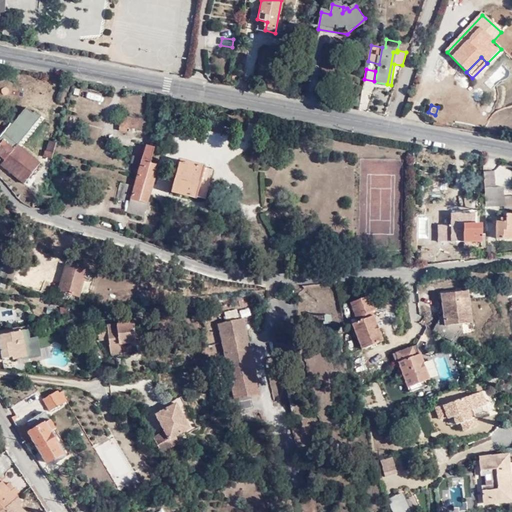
[(142,117),(120,116),(119,127),(141,128),(142,117)]
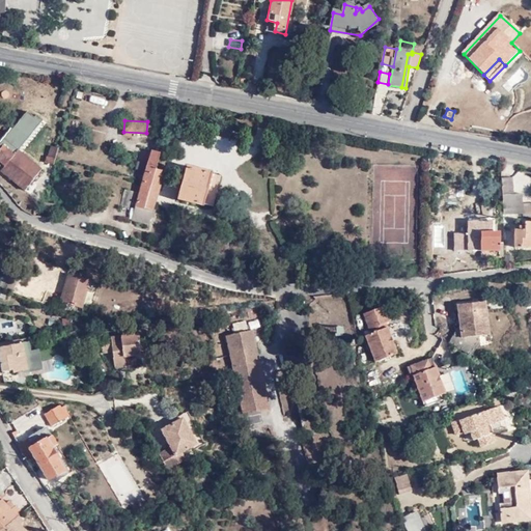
[(5,144),(0,149),(0,162),(3,166),(0,169),(24,189),(40,167),(18,147),(15,152),(5,144)]
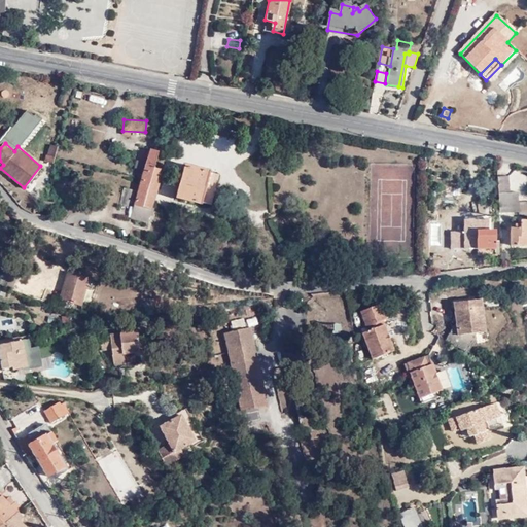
[(44,160),(53,162),(58,144),(50,143),(48,152),(45,152),(44,160)]
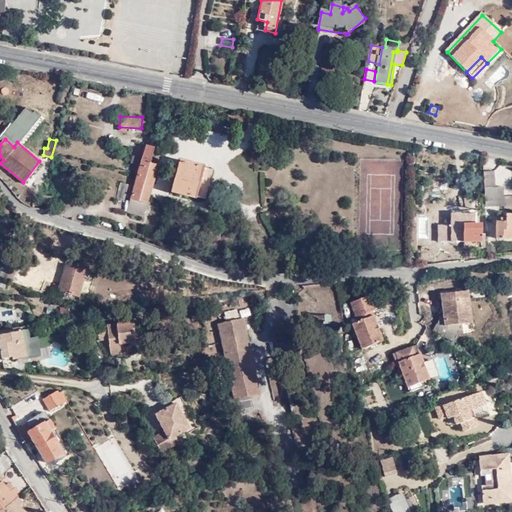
[(155,145),(146,142),(138,176),(129,204),(127,212),(143,217),(146,209),(158,163),(152,161),(155,145)]
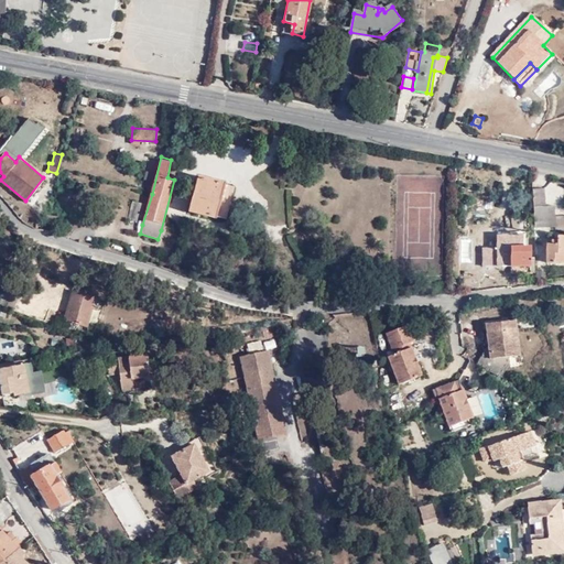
[(226,183),(201,175),(191,212),(217,218),(218,216),(226,185),(226,183)]
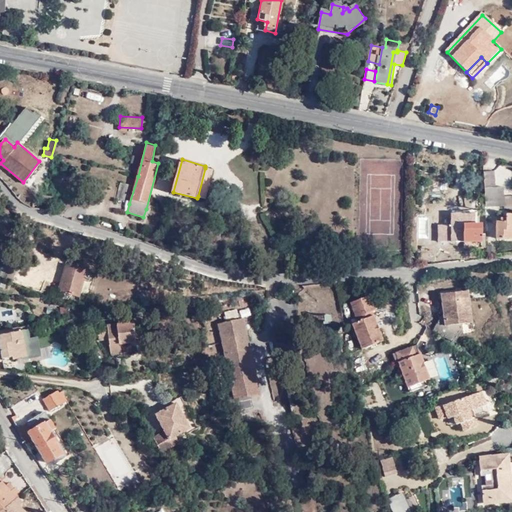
[(212,170),(205,168),(198,196),(204,198),(212,170)]
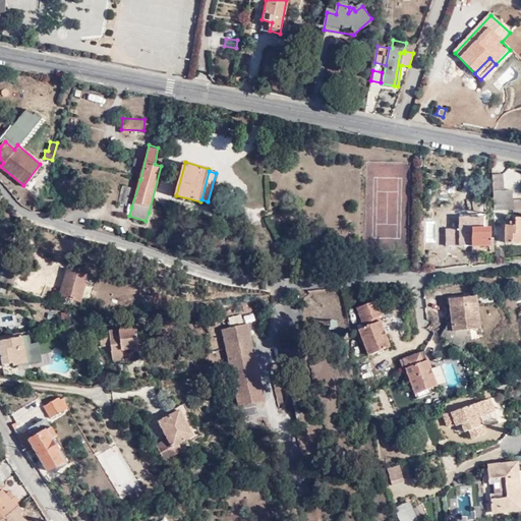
[(503,174),(493,174),(493,190),(504,190),(503,174)]
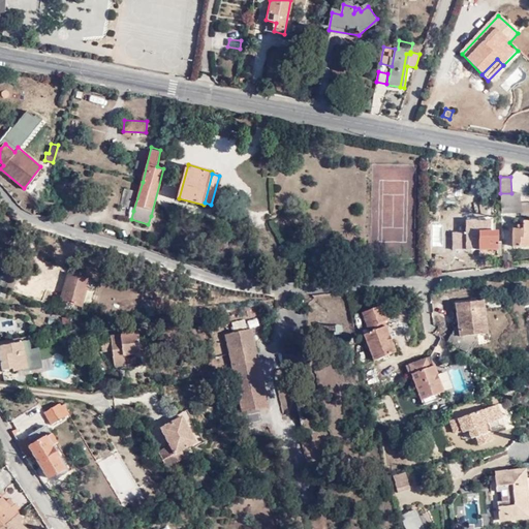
[(135,192),(124,189),(121,205),(131,208),(135,192)]
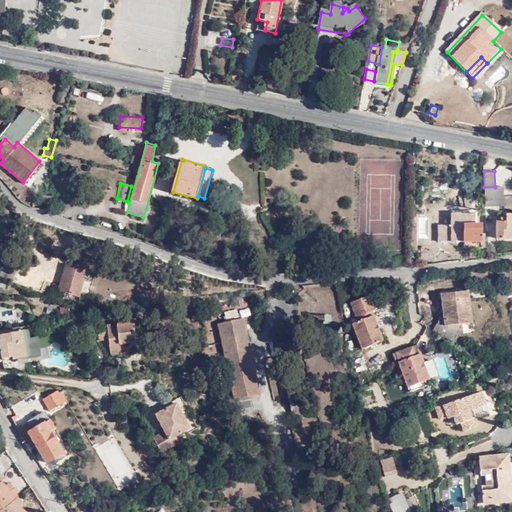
[(502,187),(495,187),(484,187),(485,197),(502,196),(503,196),(502,187)]
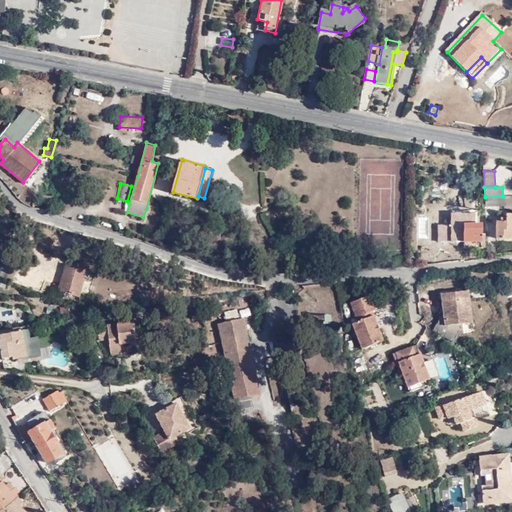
[(511,195),(503,196),(502,196),(502,204),(502,206),(511,205),(511,195)]
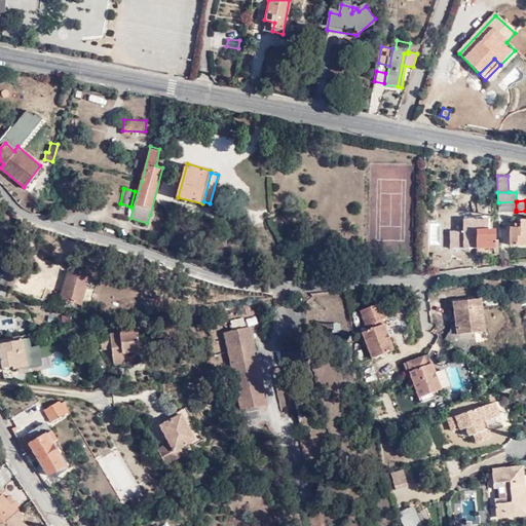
[(516,201),(498,202),(498,211),(516,210),(516,201)]
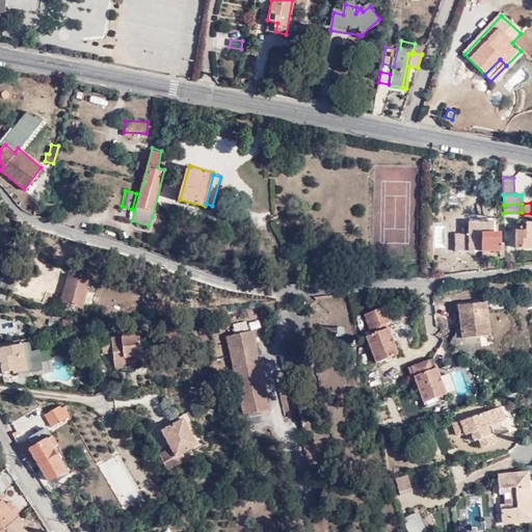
[(531,217),(526,217),(526,220),(515,222),(515,244),(531,243),(531,217)]
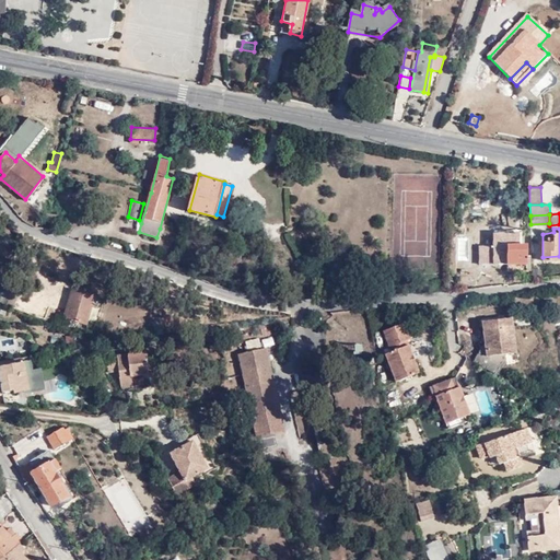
[(533,265),(532,251),(526,251),(527,238),(487,237),(486,259),(499,259),(509,258),(509,266),(533,265)]
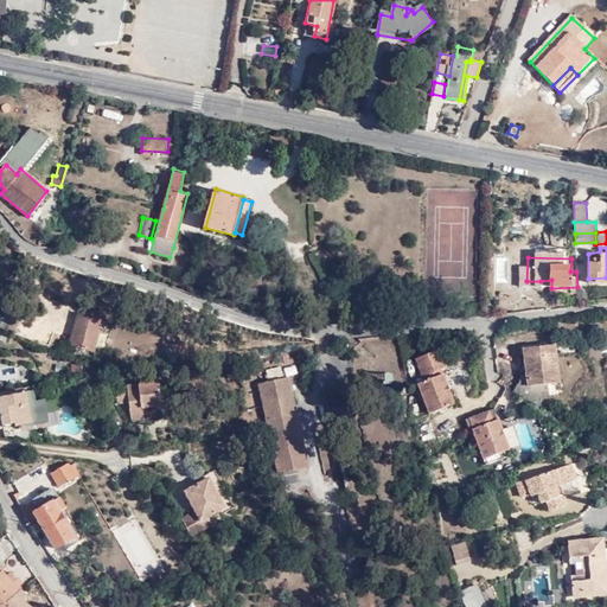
[(17,319),(2,314),(0,320),(0,333),(11,337),(17,319)]
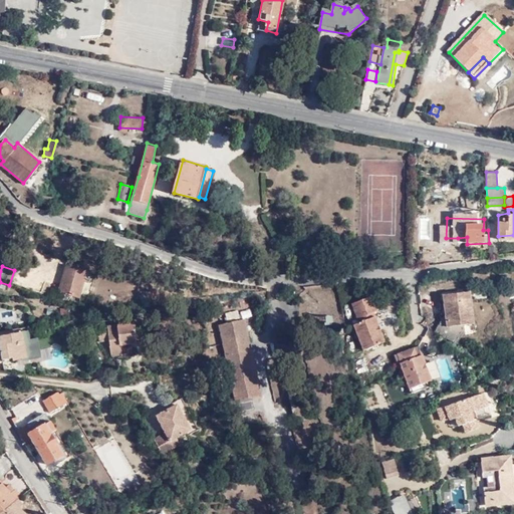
[(77,273),(60,268),(53,294),(52,299),(61,302),(62,296),(74,300),(78,284),(74,282),(77,273)]
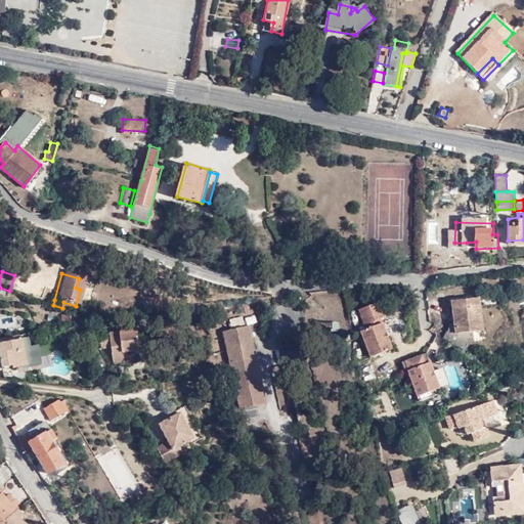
[(451,323),(443,339),(466,351),(474,337),(473,332),(483,330),(479,298),(451,302),(454,323),(451,323)]
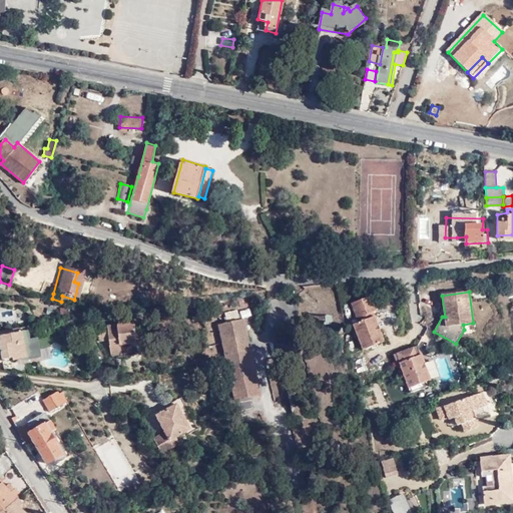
[(353,306),(359,320),(375,313),(379,312),(372,298),(353,306)]
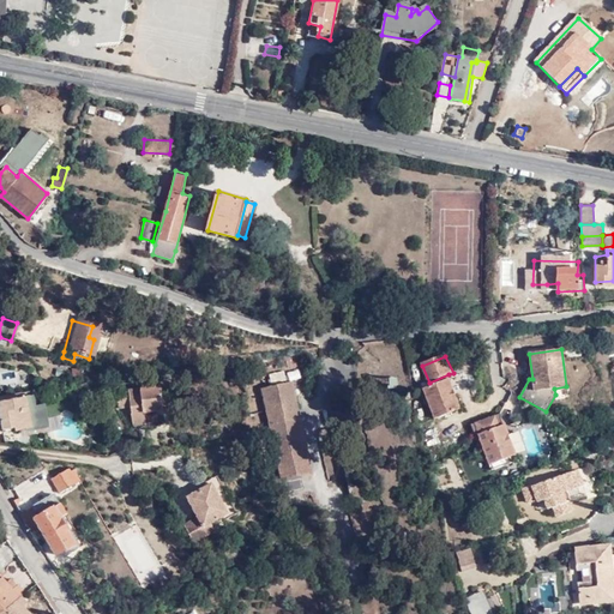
[(268,374),(269,384),(284,381),(283,372),(268,374)]
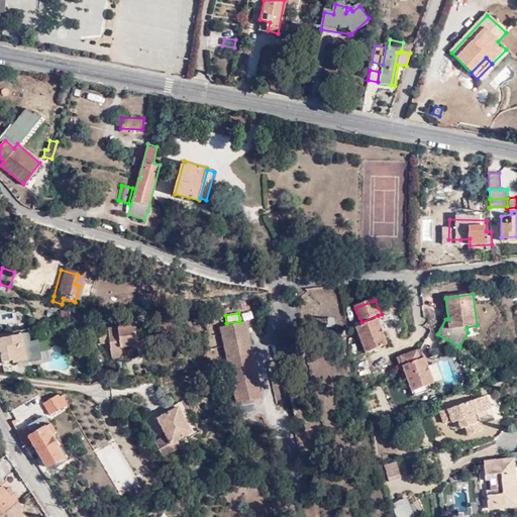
[(380,322),(378,315),(362,322),(364,328),(380,322)]
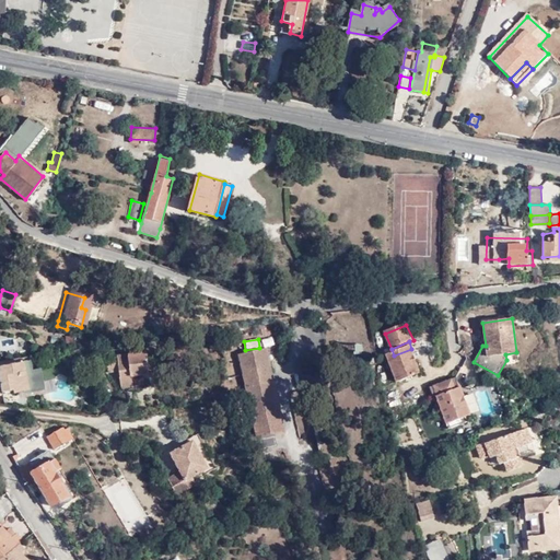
[(146,349),(105,354),(107,371),(119,369),(121,387),(138,385),(137,377),(137,374),(149,373),(146,349)]
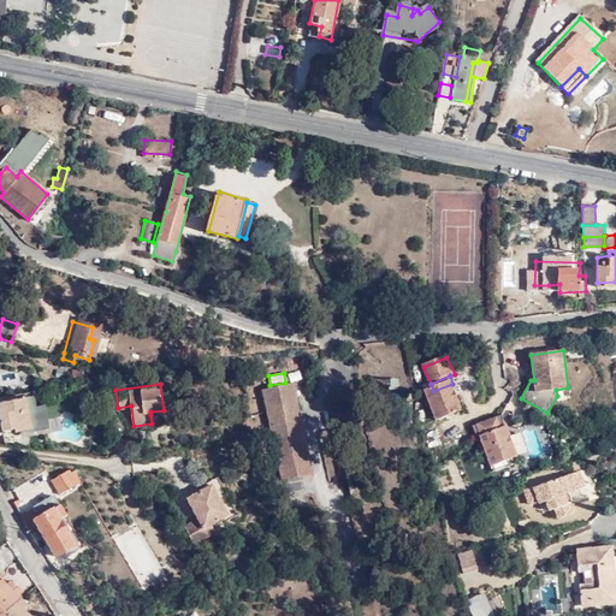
[(452,384),(433,391),(427,394),(439,422),(465,413),(452,384)]
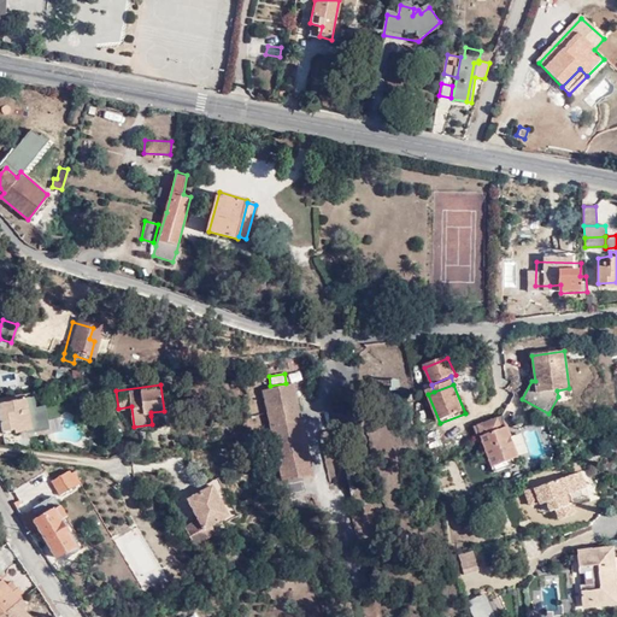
[(304,423),(297,386),(265,391),(272,428),(283,482),(313,475),(304,423)]
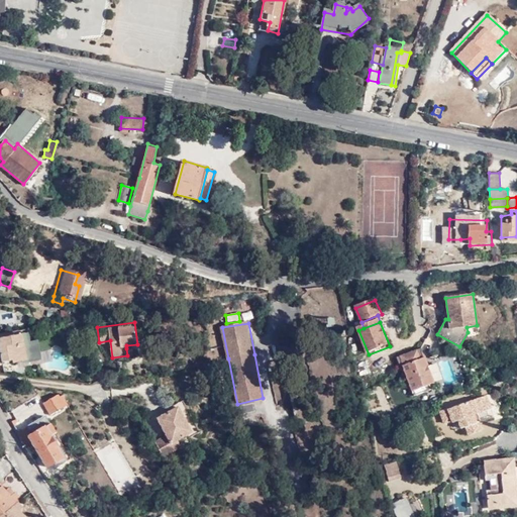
[(28,338),(26,329),(0,335),(0,356),(1,359),(11,357),(12,360),(20,358),(32,355),(28,338)]
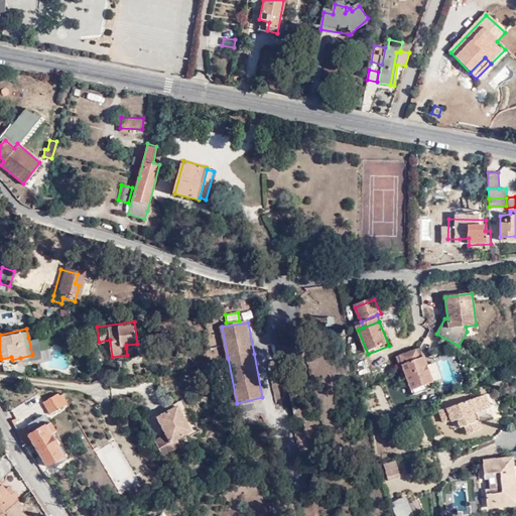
[(36,336),(28,338),(32,355),(20,358),(21,361),(40,356),(36,336)]
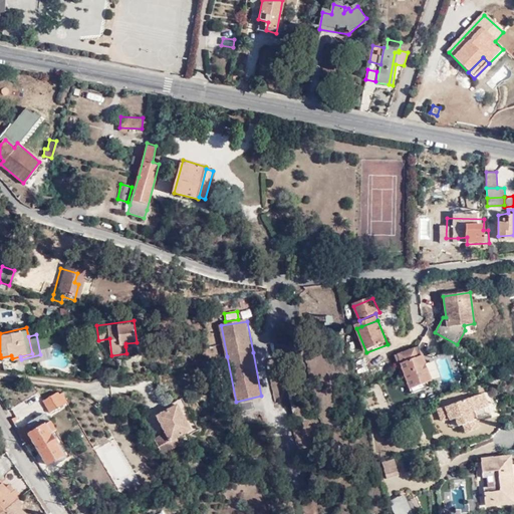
[(435,384),(422,349),(398,358),(400,364),(406,379),(408,378),(415,397),(433,390),(431,386),(435,384)]
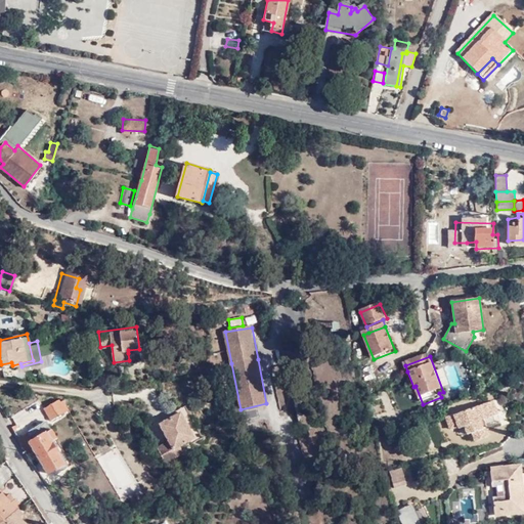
[(59,399),(44,409),(50,422),(71,409),(64,400),(60,402),(59,399)]
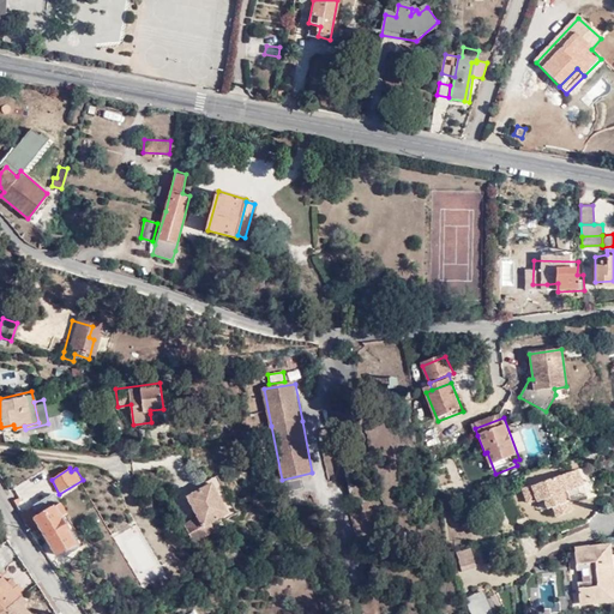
[(26,504),(54,493),(46,473),(18,483),(26,504)]
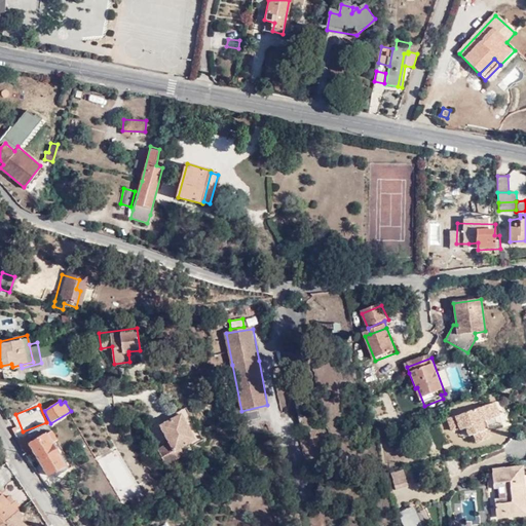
[(498,406),(490,409),(495,423),(488,425),(490,431),(505,427),(498,406)]
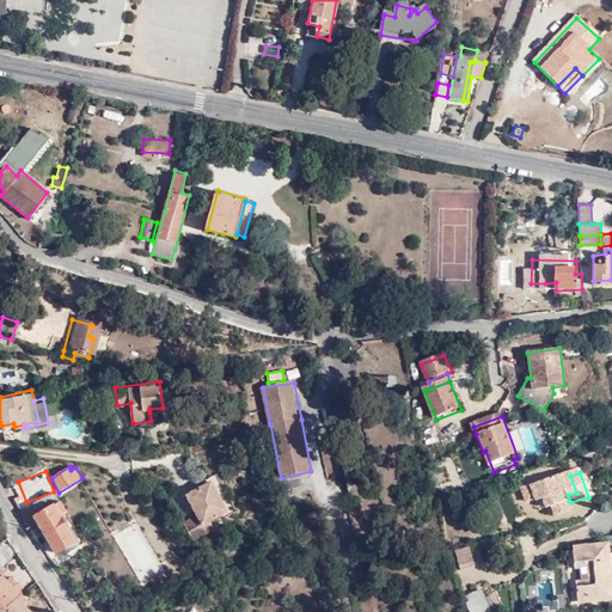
[(576,493),(570,476),(526,491),(531,505),(538,503),(539,502),(540,505),(546,503),(549,512),(555,509),(560,519),(574,513),(570,502),(568,495),(576,493)]
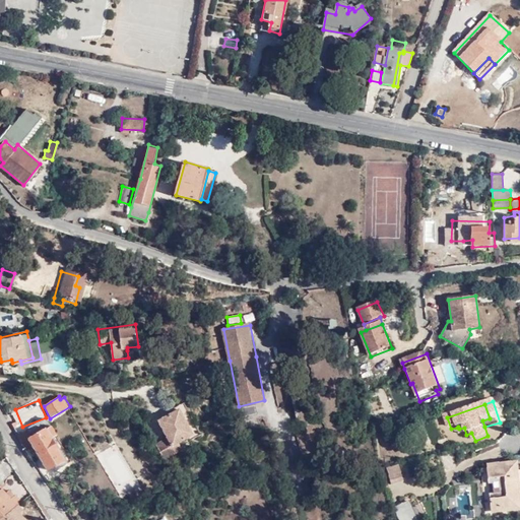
[(171,438),(158,444),(168,461),(187,450),(183,442),(197,434),(183,408),(161,420),(171,438)]
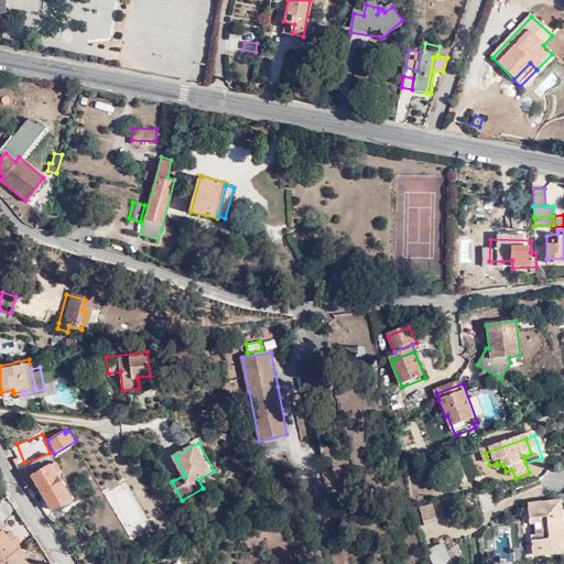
[(472,456),(461,464),(472,478),(481,470),(472,456)]
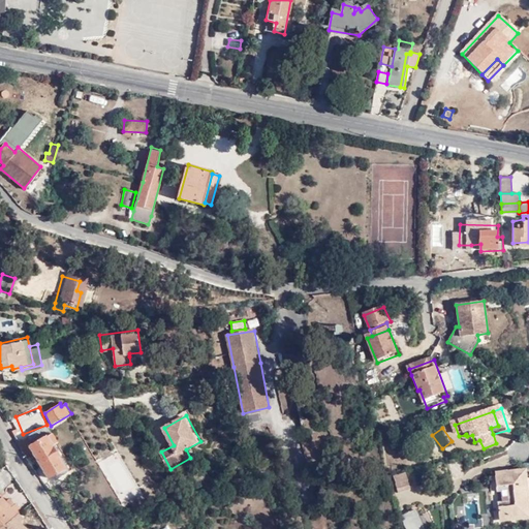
[(12,432),(27,457),(34,453),(49,476),(65,467),(52,445),(58,441),(53,433),(33,443),(29,436),(23,439),(18,430),(12,432)]
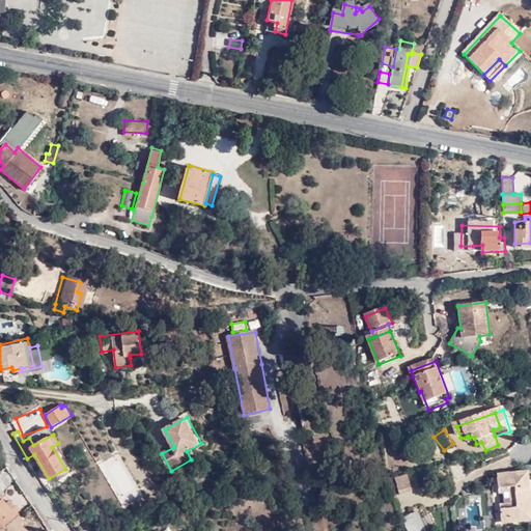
[(519,511),(528,510),(524,472),(513,473),(512,469),(504,470),(505,474),(488,475),(494,518),(500,518),(519,515),(519,511)]
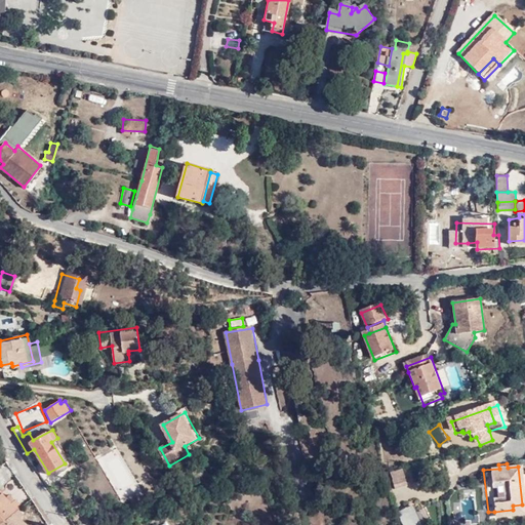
[(408,481),(398,484),(401,499),(412,496),(408,481)]
